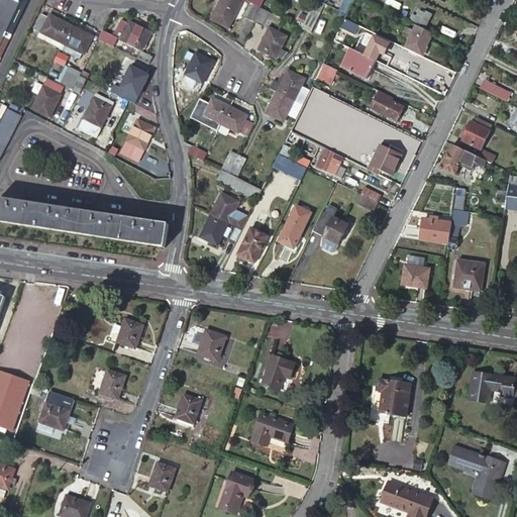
[(0,0),(0,44),(21,2),(18,0),(0,0)]
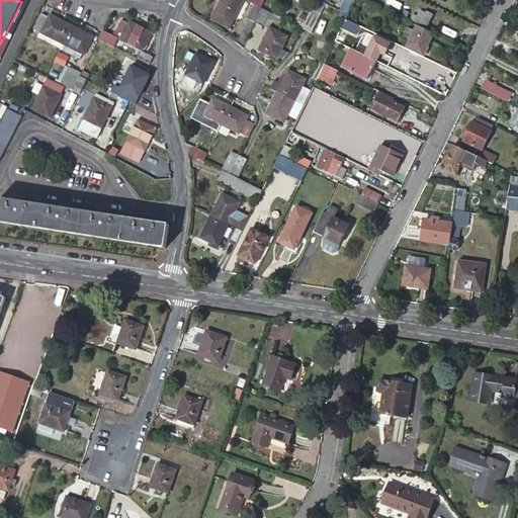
[(221,0),(211,19),(230,27),(243,0),(221,0)]
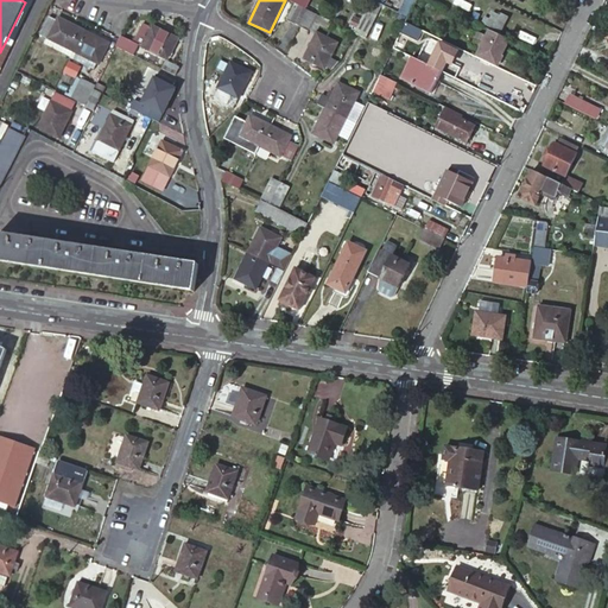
[(409,13),(407,18),(405,21),(410,24),(417,11),(419,12),(424,0),(415,0),(411,8),(409,13)]
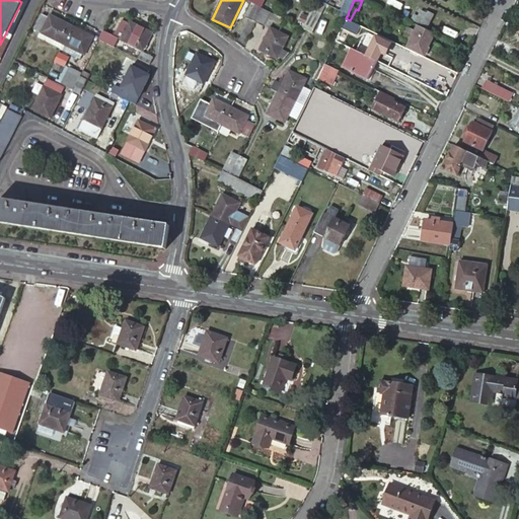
[(0,64),(29,5),(21,2),(0,45),(0,64)]
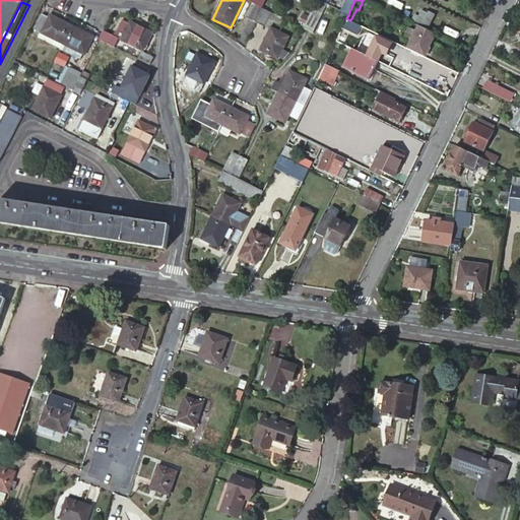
[(256,4),(249,19),(256,22),(263,8),(256,4)]
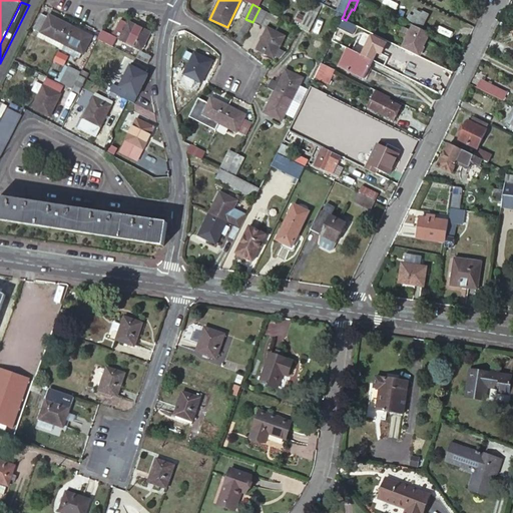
[(260,8),(252,22),(261,26),(268,11),(260,8)]
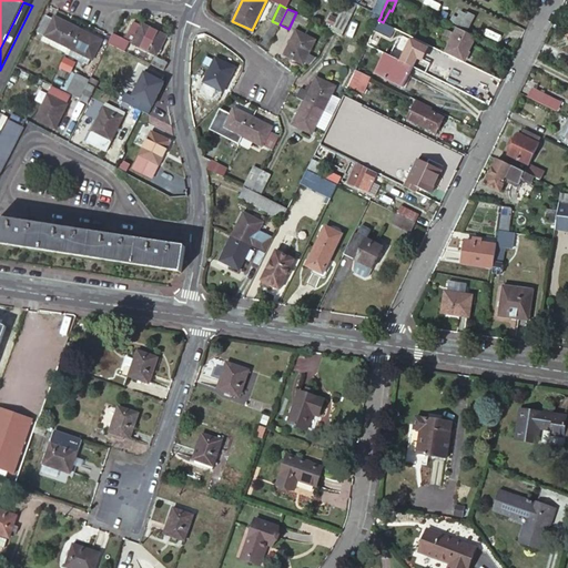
[(470,31),(477,17),(462,9),(455,22),(470,31)]
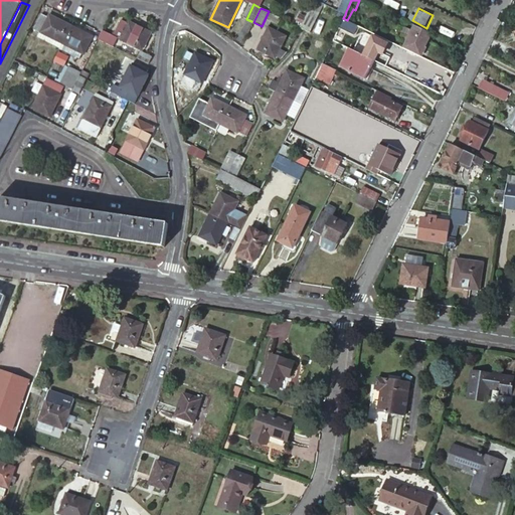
[(318,16),(308,12),(300,27),(310,32),(318,16)]
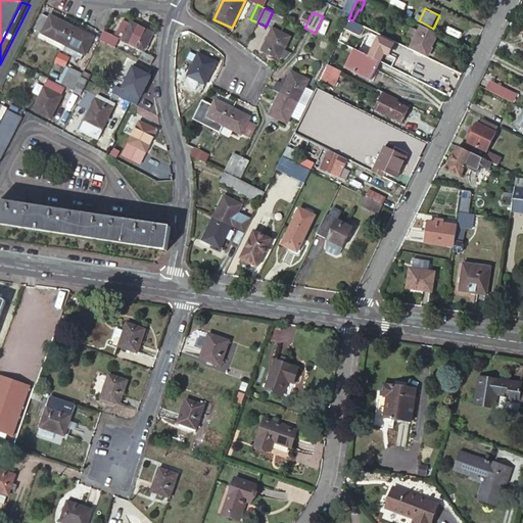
[(50,15),(41,33),(63,44),(73,27),(50,15)]
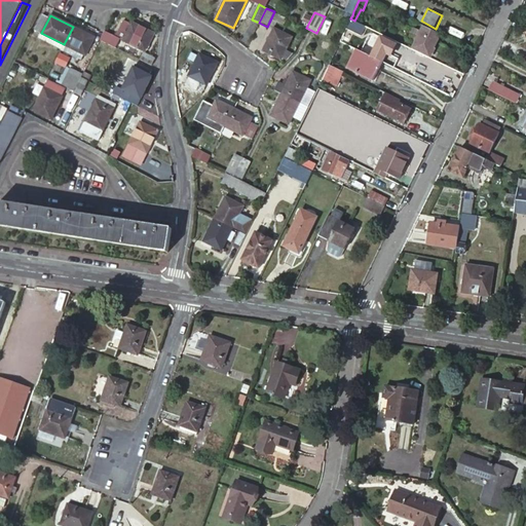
[(354,21),(350,19),(346,26),(359,32),(362,25),(354,21)]
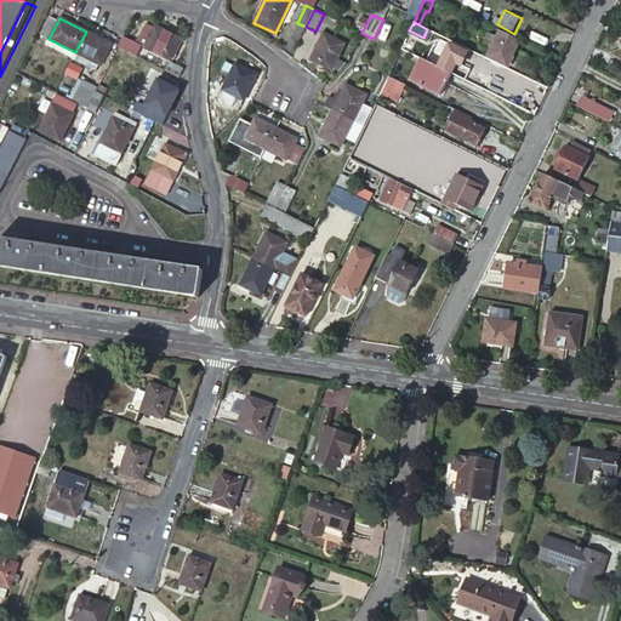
[(181,39),(157,26),(154,29),(146,24),(136,43),(171,60),(181,39)]
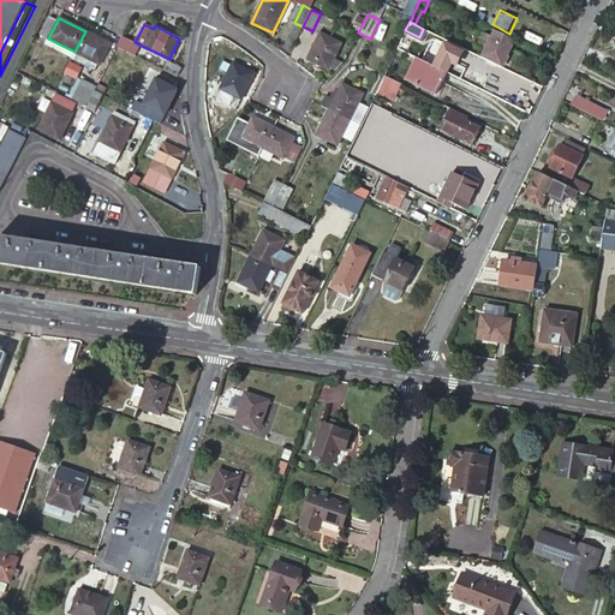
[(85,31),(75,52),(100,64),(109,46),(111,43),(85,31)]
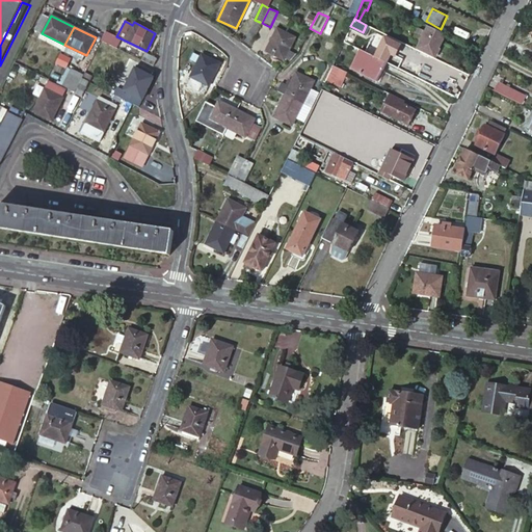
[(296,36),(278,27),(267,50),(285,58),(296,36)]
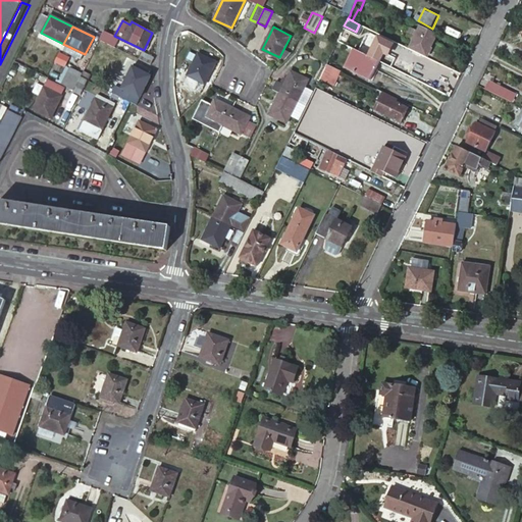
[(405,39),(412,42),(417,31),(410,28),(405,39)]
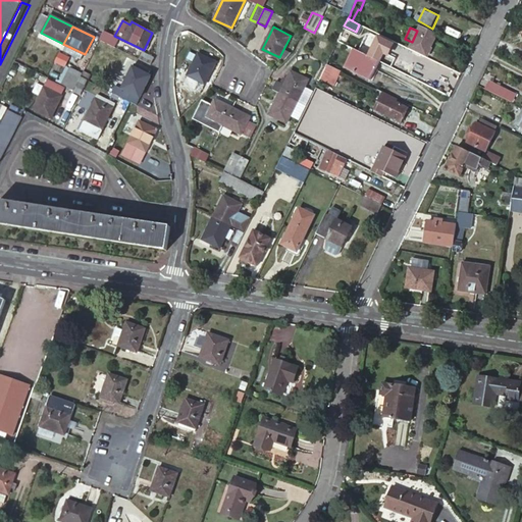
[(412,42),(408,48),(425,56),(433,39),(417,31),(412,42)]
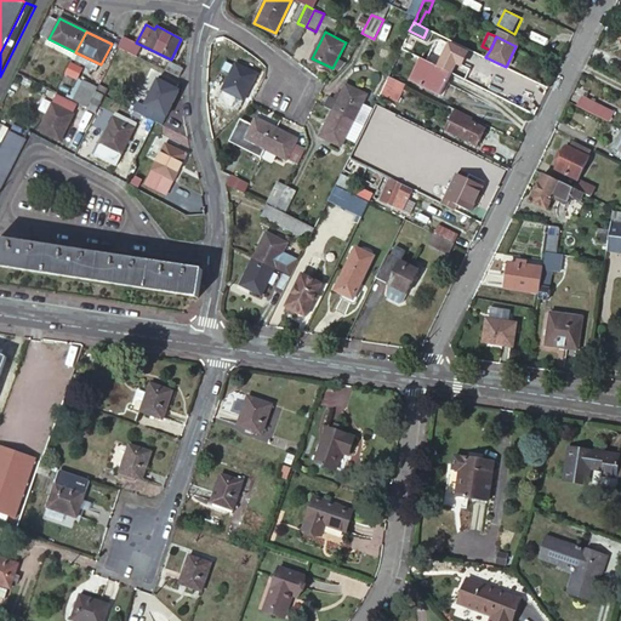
[(428,64),(450,74),(455,63),(460,66),(466,52),(439,40),(428,64)]
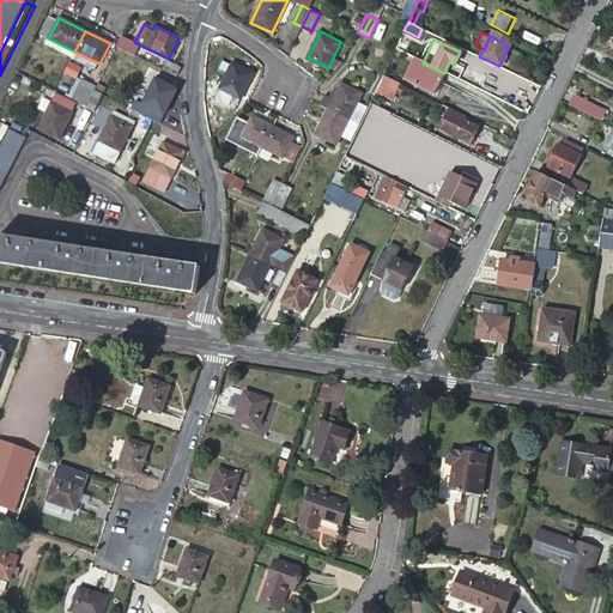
[(406,65),(410,56),(395,49),(382,74),(390,78),(399,61),(406,65)]
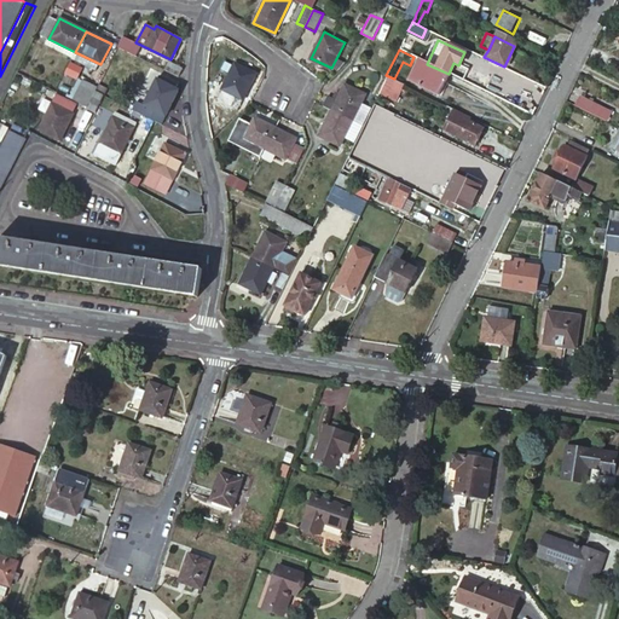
[(418,86),(438,96),(449,74),(427,64),(418,59),(414,70),(423,75),(418,86)]
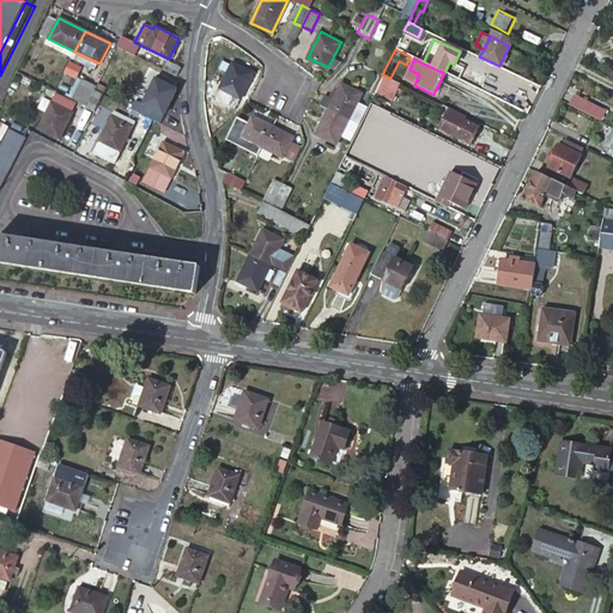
[(168,61),(163,70),(176,76),(181,68),(168,61)]
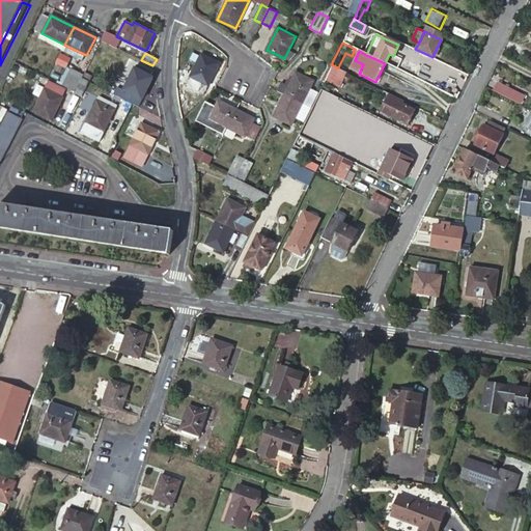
[(219,64),(201,55),(185,86),(203,95),(219,64)]
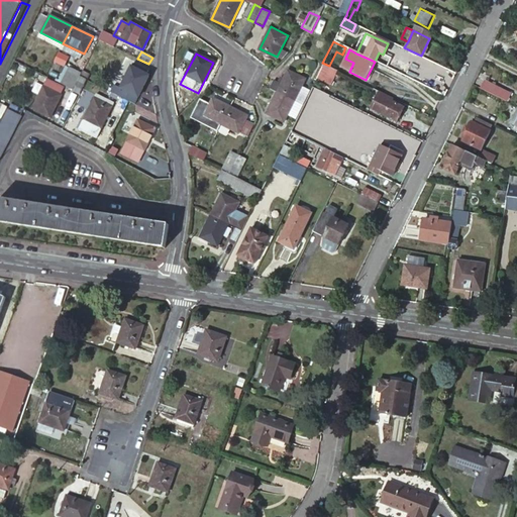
[(448,69),(434,63),(431,70),(444,76),(448,69)]
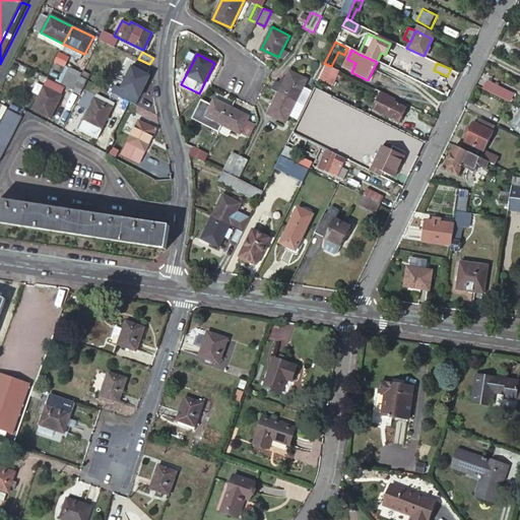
[(133,64),(117,94),(129,101),(135,104),(149,75),(147,74),(148,72),(133,64)]
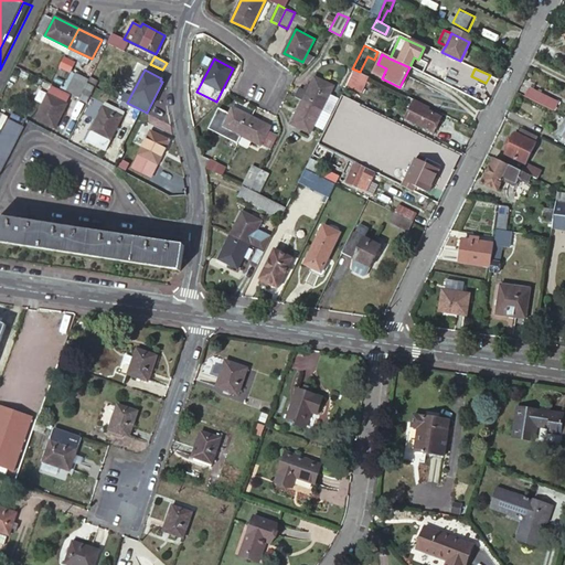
[(359,74),(352,71),(340,95),(347,98),(359,74)]
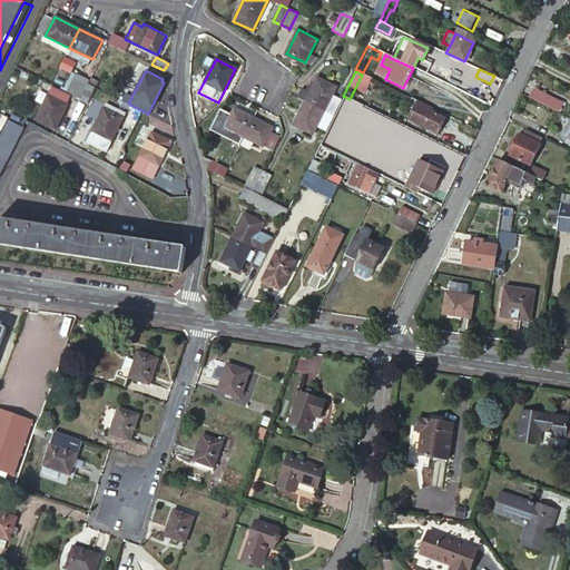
[(68,92),(81,98),(89,84),(89,82),(76,76),(68,92)]
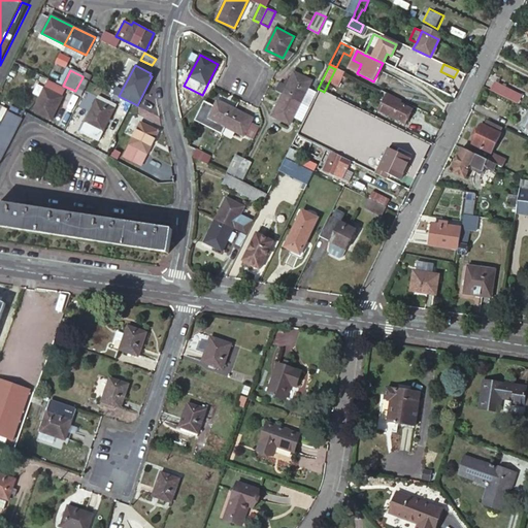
[(310,80),(292,71),(290,76),(282,93),(300,102),(310,80)]
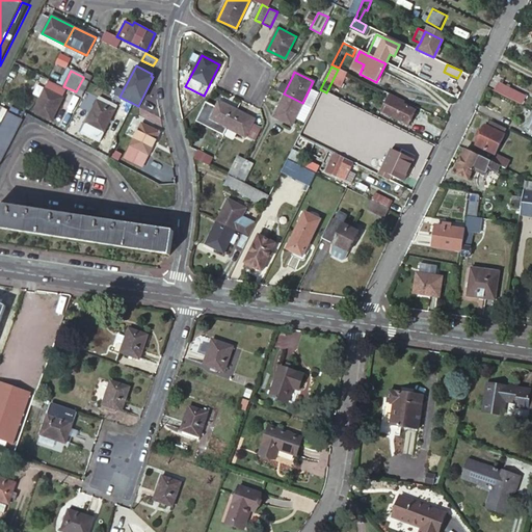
[(92,76),(85,73),(83,77),(83,78),(90,81),(92,76)]
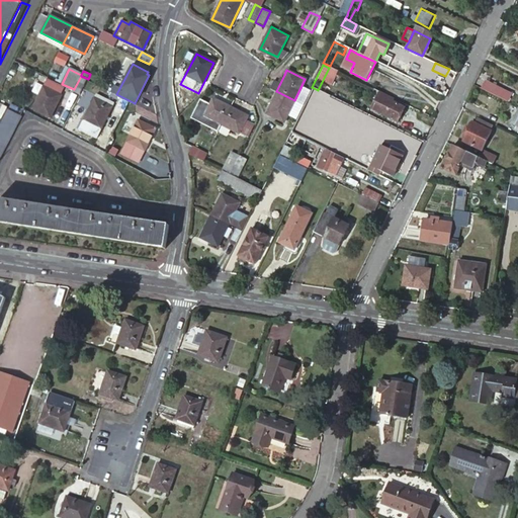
[(271,89),(276,91),(284,75),(282,74),(278,81),(275,80),(271,89)]
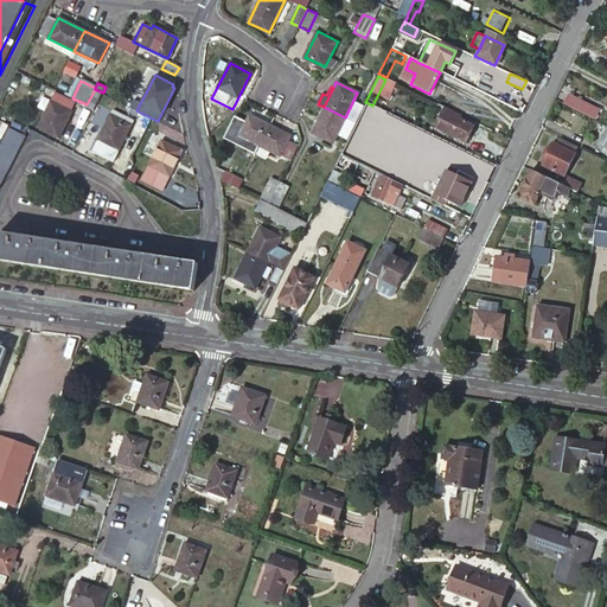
[(103,93),(95,89),(87,104),(95,109),(103,93)]
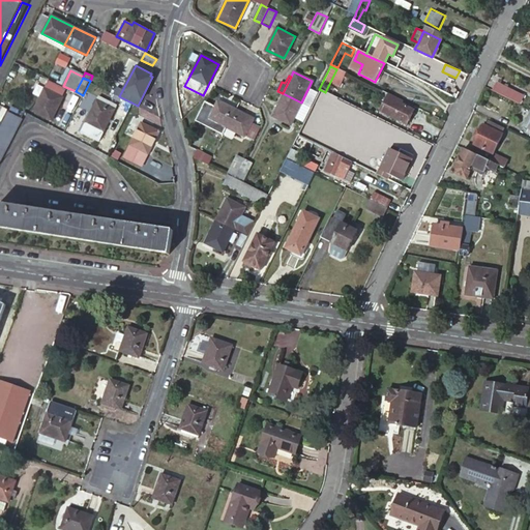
[(493,89),(506,96),(518,101),(522,93),(510,88),(497,81),(493,89)]
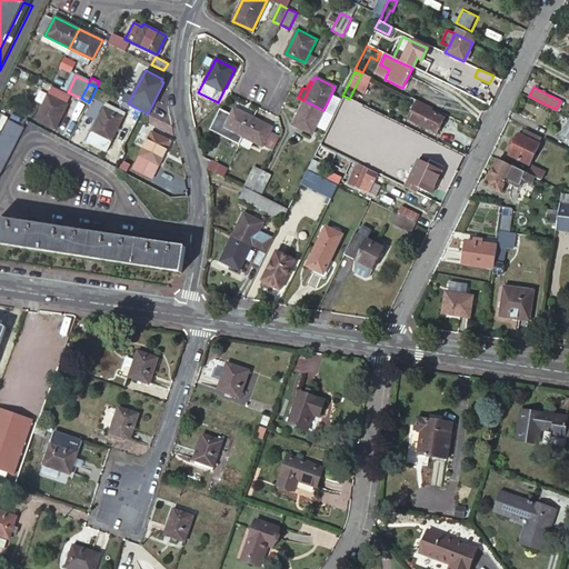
[(69,96),(52,88),(37,119),(55,128),(67,105),(65,103),(69,96)]
